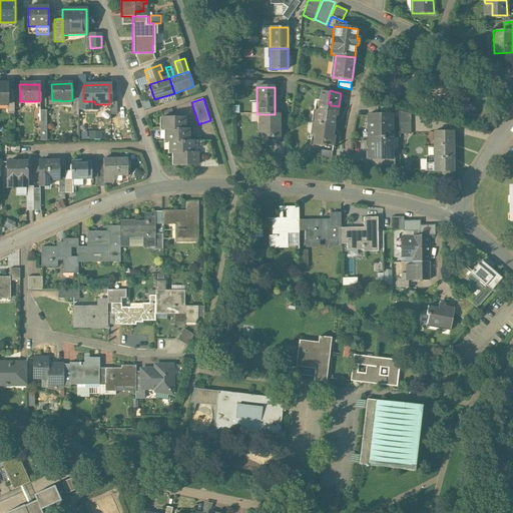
[(328,103),(319,102),(318,111),(317,111),(315,123),(334,126),(336,116),(338,116),(339,106),(331,105),(331,103),(328,103)]
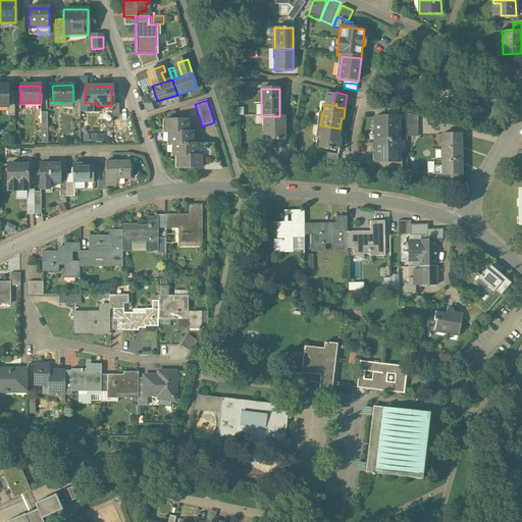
[(406,113),(384,108),(384,117),(399,117),(399,120),(407,120),(406,113)]
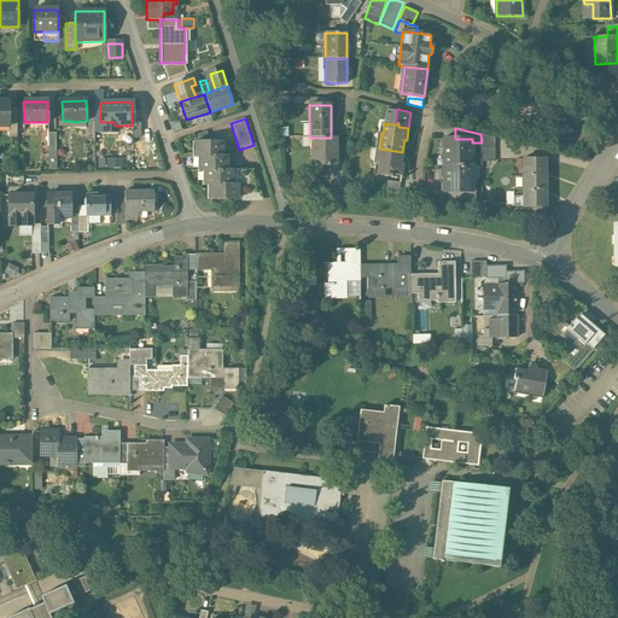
[(207,132),(194,135),(197,141),(209,138),(207,132)]
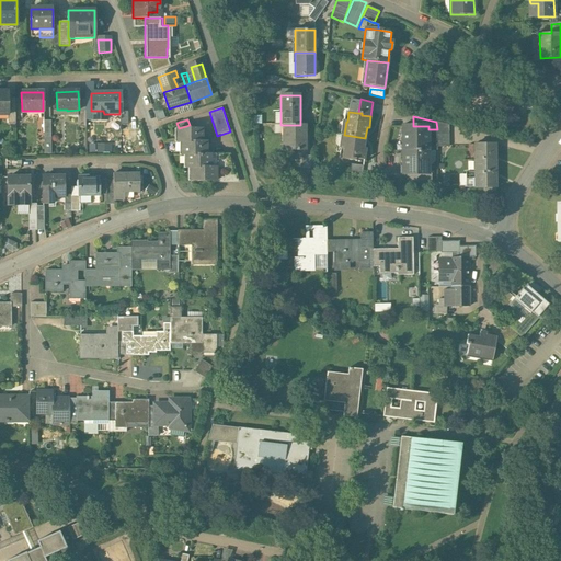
[(449,125),(436,122),(437,129),(437,147),(449,147),(449,125)]
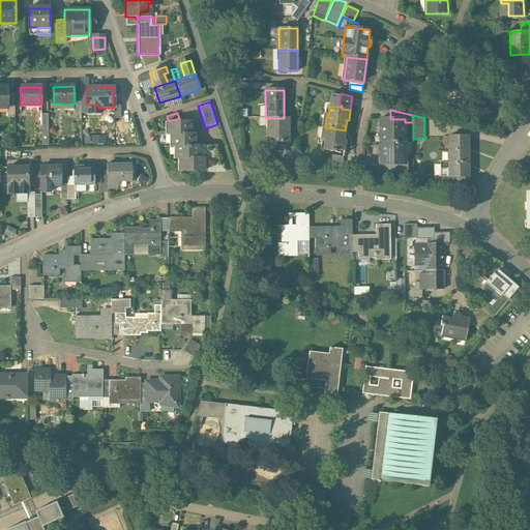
[(284,118),(269,118),(270,143),(289,142),(288,118),(284,118)]
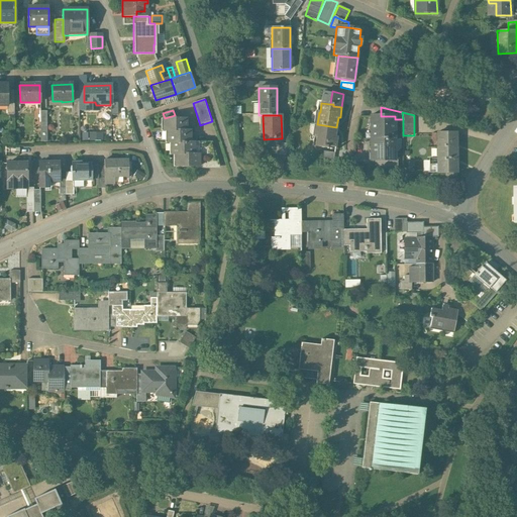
[(381,116),(371,116),(372,139),(395,139),(395,119),(395,116),(381,116)]
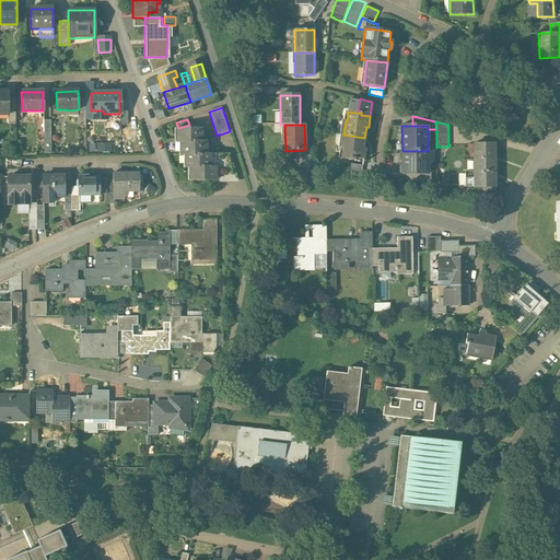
[(178,128),(177,128),(177,142),(182,142),(182,155),(186,155),(186,168),(191,168),(191,181),(238,181),(230,154),(206,154),(206,141),(201,141),(201,128),(178,128)]
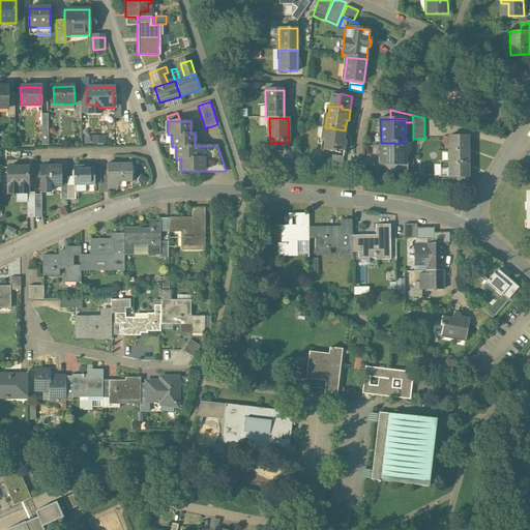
[(345,130),(325,127),(323,142),(324,142),(323,150),(335,152),(335,150),(345,151),(346,141),(344,141),(345,130)]
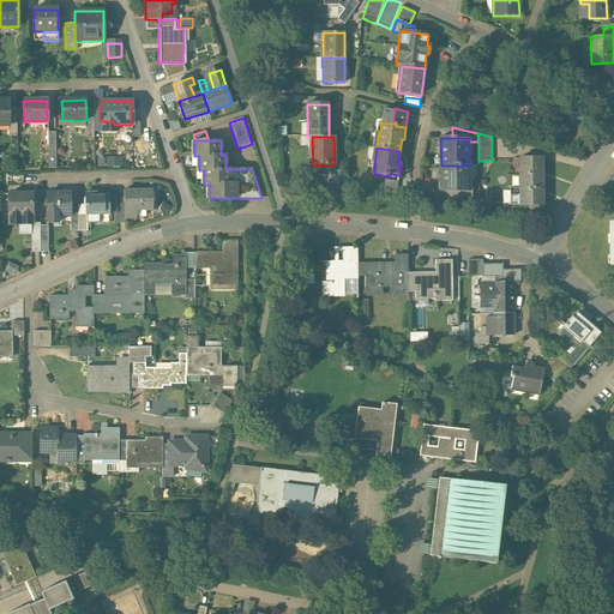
[(107,156),(107,166),(122,167),(124,157),(107,156)]
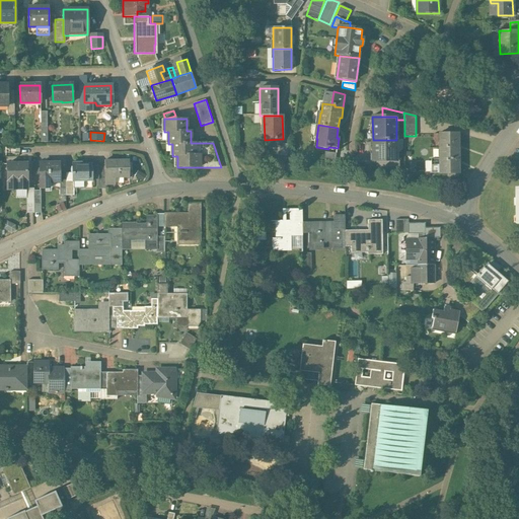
[(457,133),(439,134),(440,147),(458,147),(457,133)]
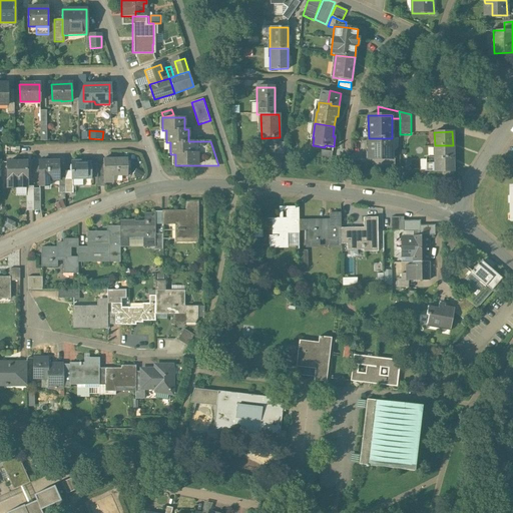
[(392,138),(369,138),(369,159),(372,159),(386,159),(392,159),(392,138)]
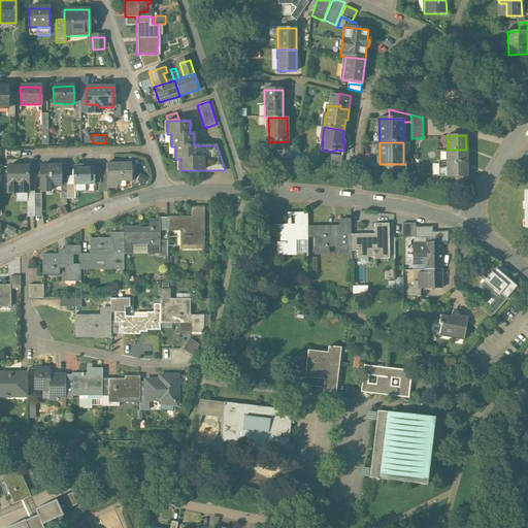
[(294,147),(287,146),(285,158),(292,160),(294,147)]
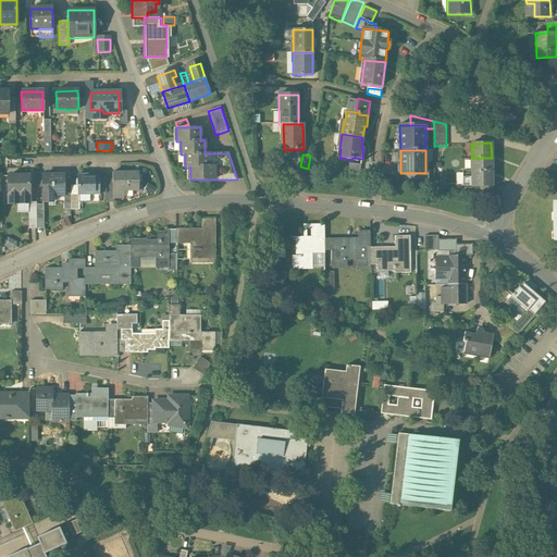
[(492,158),(472,158),(472,172),(492,171),(492,158)]
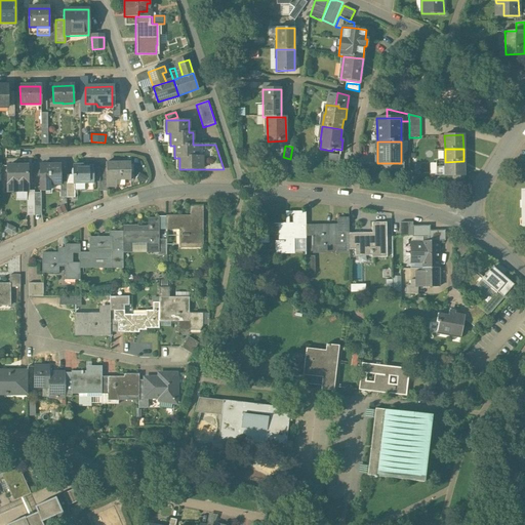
[(463,175),(463,161),(445,162),(445,176),(463,175)]
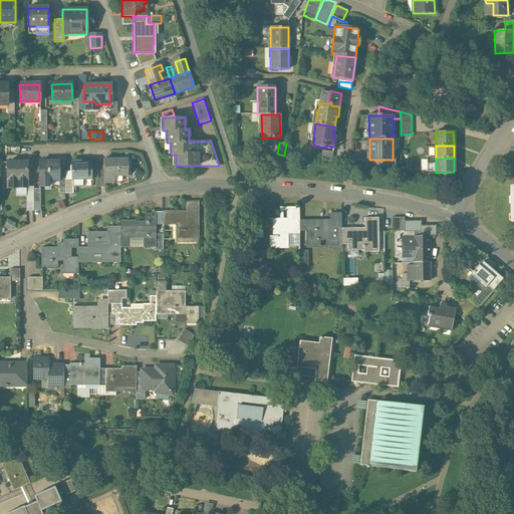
[(129,177),(127,159),(103,159),(103,165),(103,166),(103,184),(104,184),(114,184),(113,177),(129,177)]
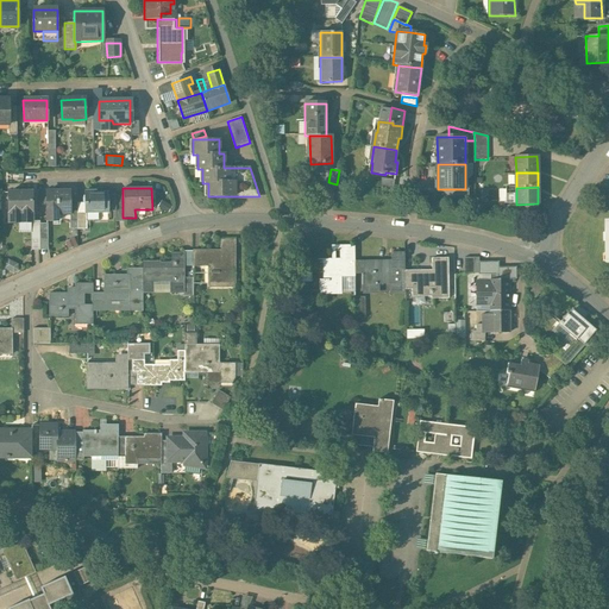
[(458,189),(441,189),(441,196),(458,200),(458,189)]
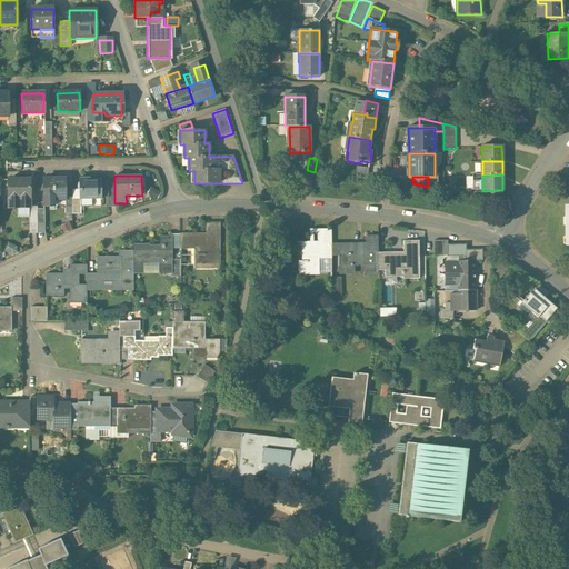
[(66,179),(43,179),(45,207),(55,207),(55,199),(66,199),(66,195),(66,179)]
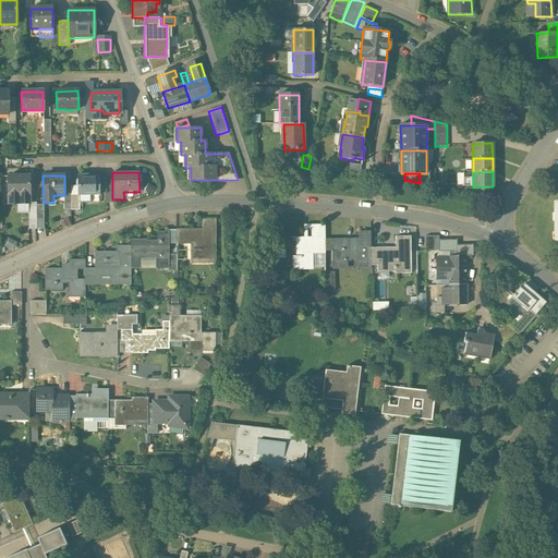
[(88,177),(88,176),(77,176),(77,195),(77,196),(80,196),(91,195),(99,195),(99,194),(106,194),(106,180),(99,180),(99,177),(88,177)]
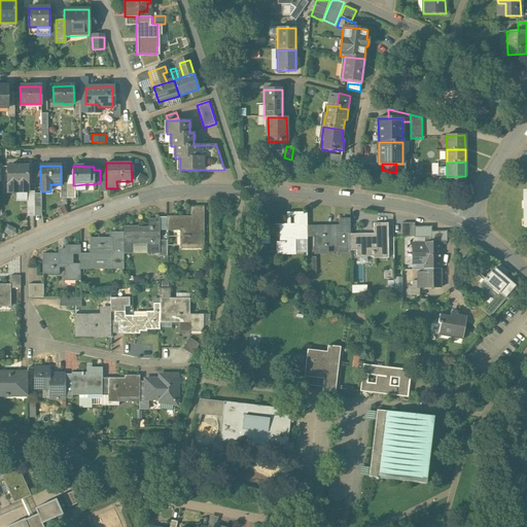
[(28,167),(7,167),(7,194),(27,192),(28,192),(28,191),(28,167)]
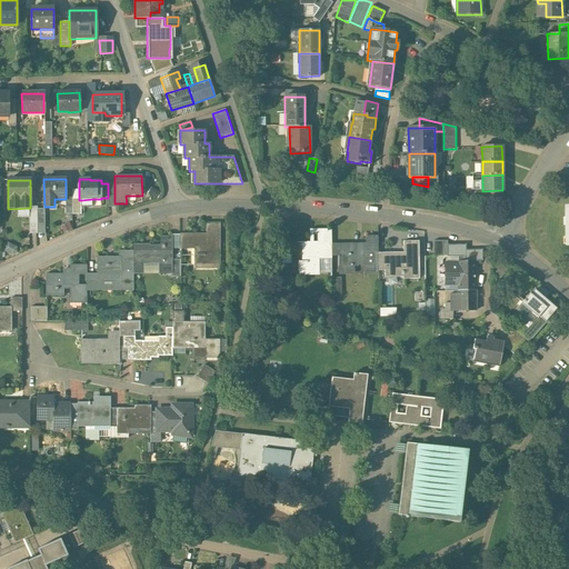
[(65,233),(75,230),(71,222),(62,226),(65,233)]
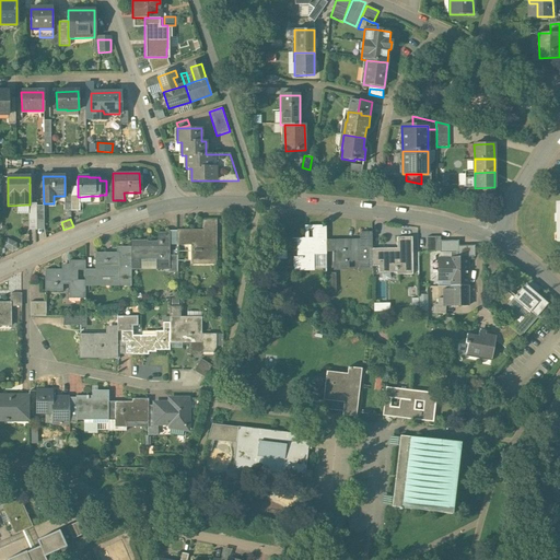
[(217,220),(203,220),(203,233),(177,233),(177,245),(185,245),(185,242),(195,242),(195,249),(193,249),(193,253),(200,253),(200,261),(217,261),(217,220)]
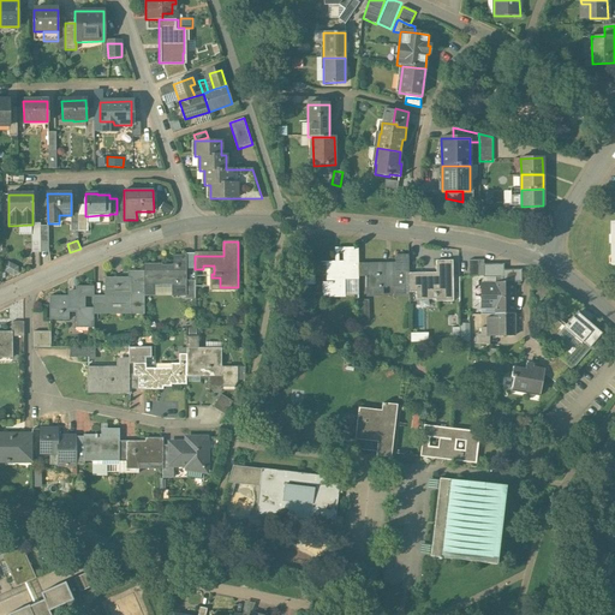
[(344,264),(326,264),(327,294),(345,293),(344,280),(358,280),(357,251),(342,251),(344,264)]
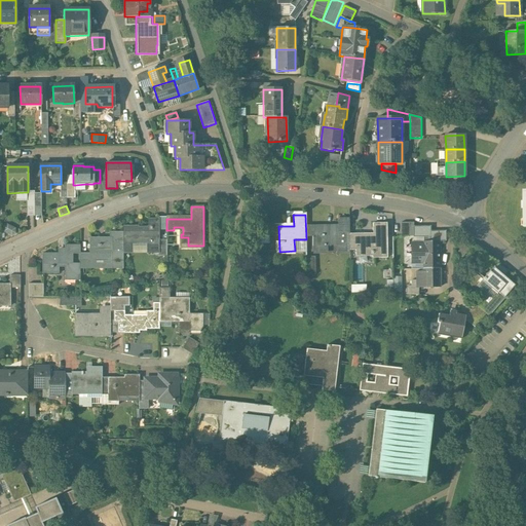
[(338,219),(338,227),(313,227),(313,235),(312,235),(312,237),(314,237),(314,253),(326,253),(326,243),(338,243),(338,253),(349,253),(349,251),(349,234),(349,218),(338,219)]
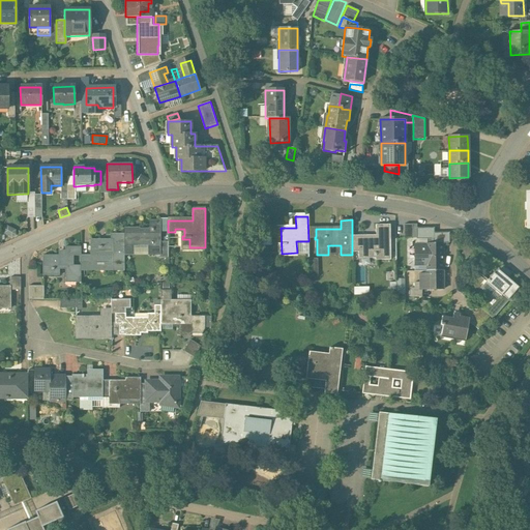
[(140,228),(124,228),(124,234),(124,251),(134,251),(134,247),(148,247),(152,254),(159,254),(160,254),(160,242),(160,221),(149,221),(149,229),(140,229),(140,228)]
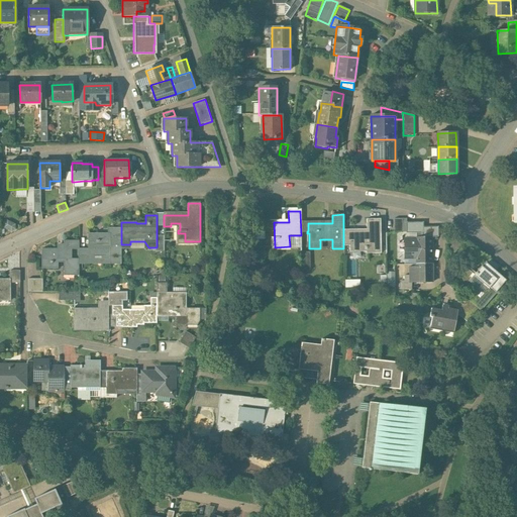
[(11,218),(3,222),(9,233),(17,228),(11,218)]
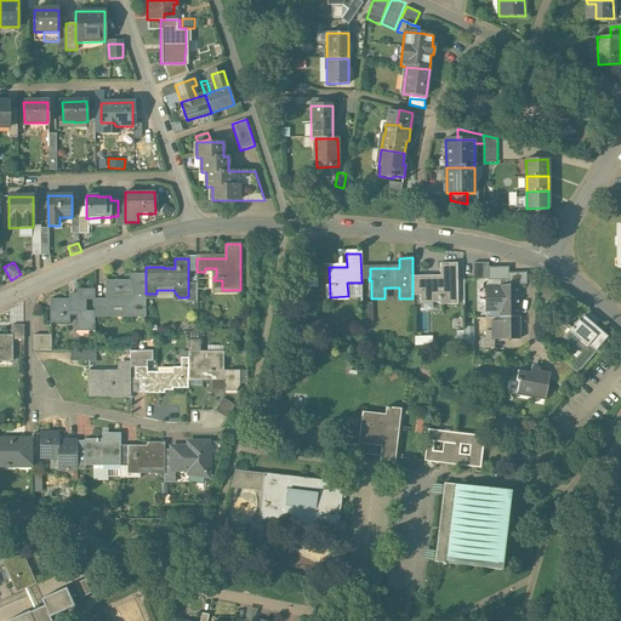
[(440,263),(440,277),(412,277),(412,296),(419,296),(420,301),(439,301),(439,305),(457,305),(456,263),(440,263)]
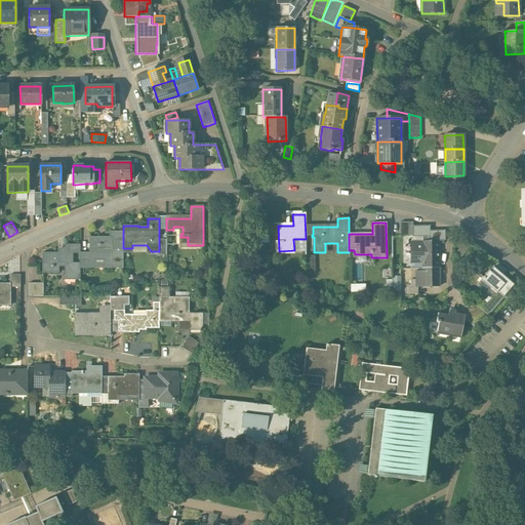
[(412,223),(400,223),(400,236),(412,236),(412,226),(412,223)]
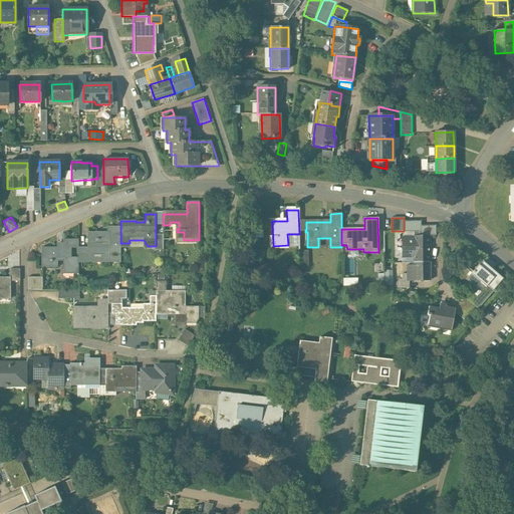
[(436,236),(436,226),(421,226),(421,221),(404,221),(404,231),(404,232),(414,232),(416,232),(420,232),(420,236),(429,236),(436,236)]
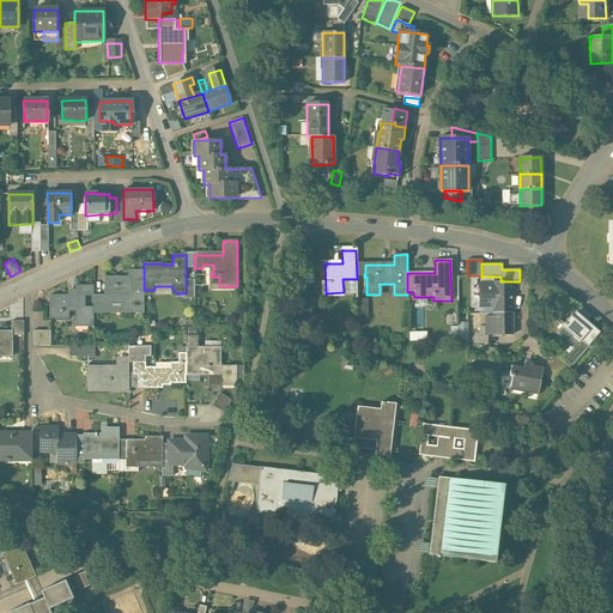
[(314,284),(314,265),(304,265),(304,284),(314,284)]
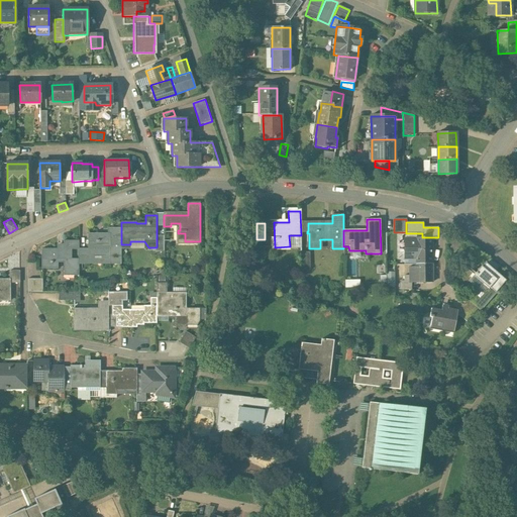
[(121,228),(107,228),(107,233),(88,233),(88,249),(79,249),(79,260),(79,265),(121,265),(121,244),(121,228)]
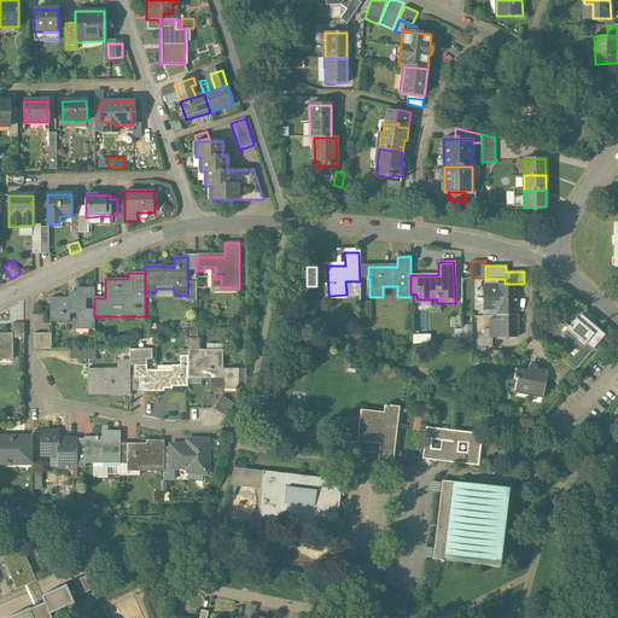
[(516,284),(505,284),(505,279),(500,279),(497,279),(497,286),(483,286),(484,309),(497,309),(497,316),(517,316),(516,284)]
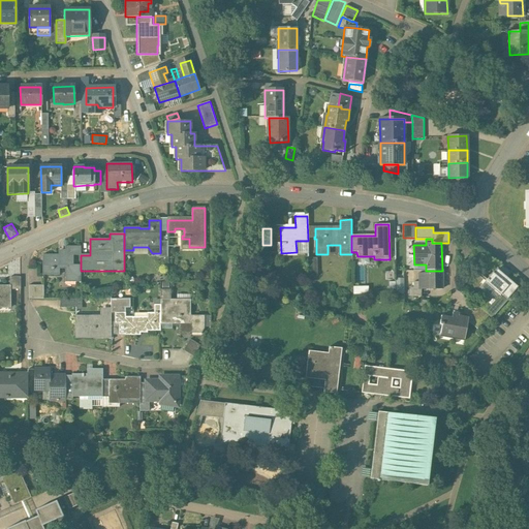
[(167,242),(160,242),(160,253),(159,253),(159,257),(167,257),(167,242)]
